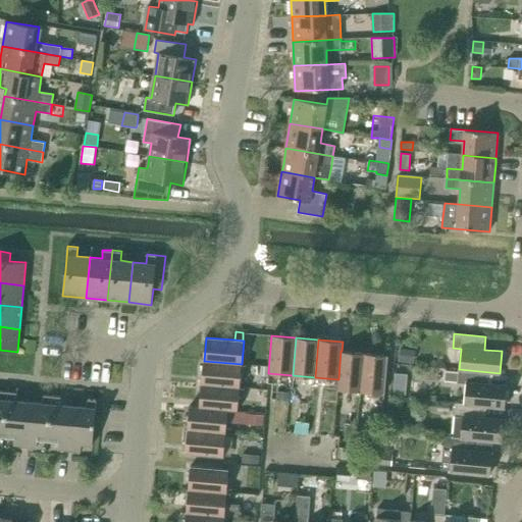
[(413,363),(415,350),(400,348),(399,362),(413,363)]
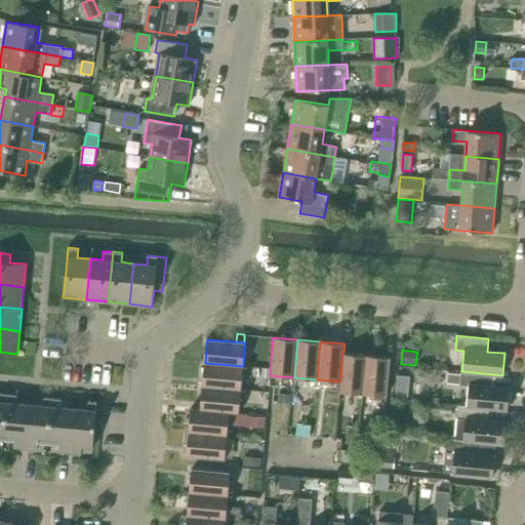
[(366,355),(344,353),(342,353),(340,381),(339,381),(338,391),(363,394),(366,355)]
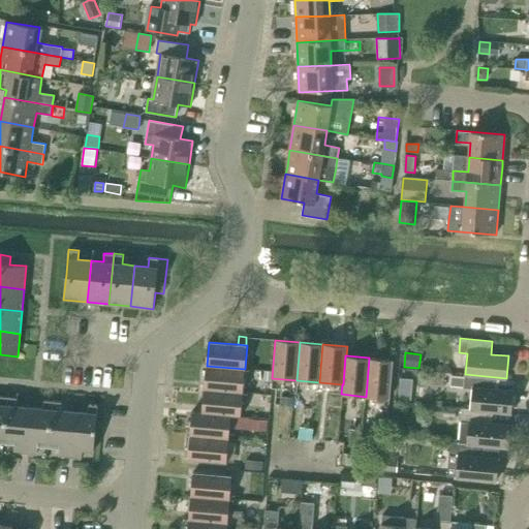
[(393,361),(369,358),(366,397),(390,399),(393,361)]
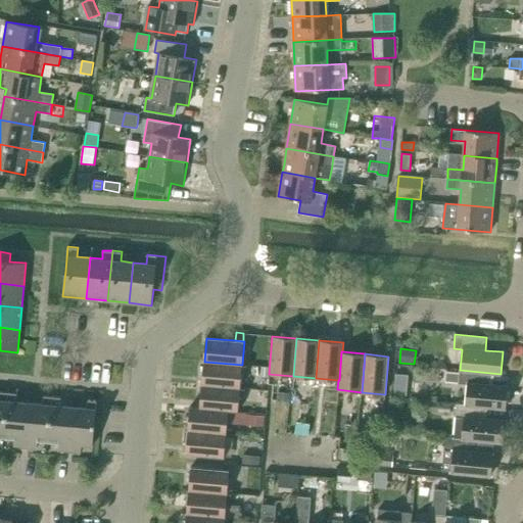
[(204,362),(202,385),(240,388),(242,365),(204,362)]
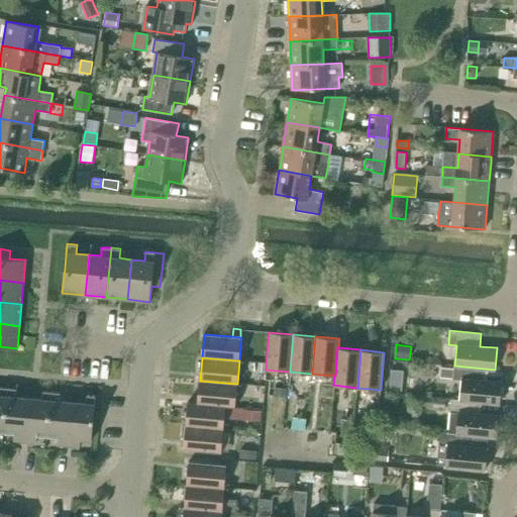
[(502,382),(484,381),(485,369),(454,366),(453,379),(461,380),(459,399),(483,402),(500,403),(502,382)]
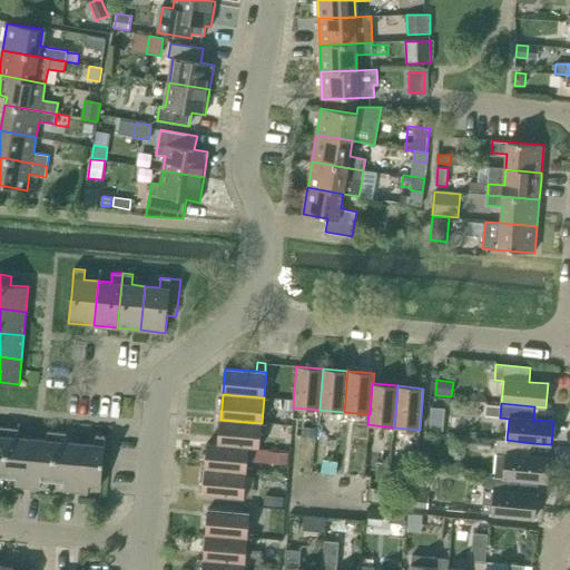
[(485,404),(484,418),(499,419),(500,406),(485,404)]
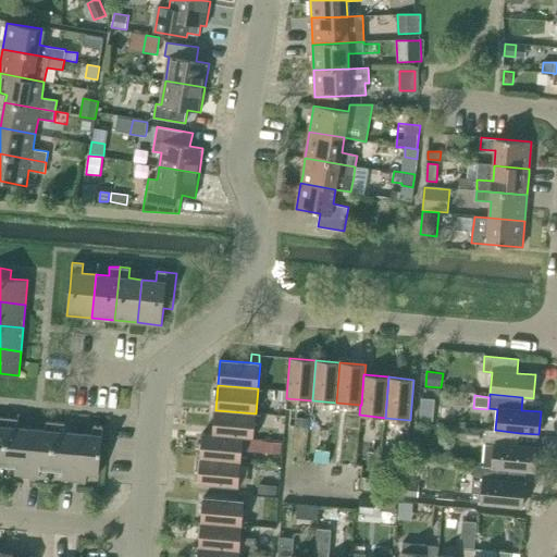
[(254,438),(256,413),(215,410),(213,434),(243,437),(254,438)]
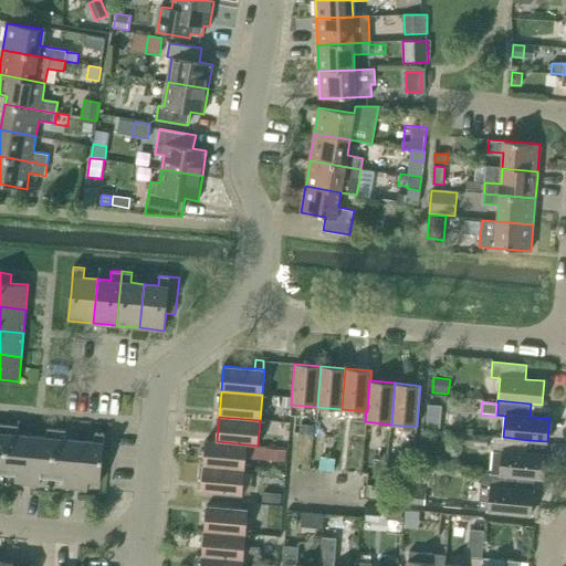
[(0,472),(4,473),(9,425),(0,422),(0,472)]
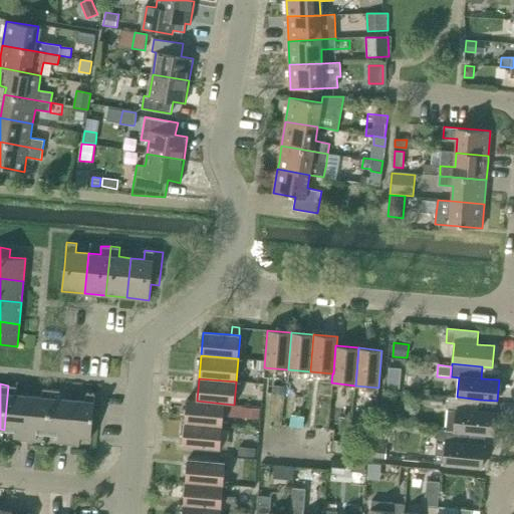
[(14,439),(25,439),(29,396),(16,395),(17,387),(8,386),(4,430),(14,431),(14,439)]
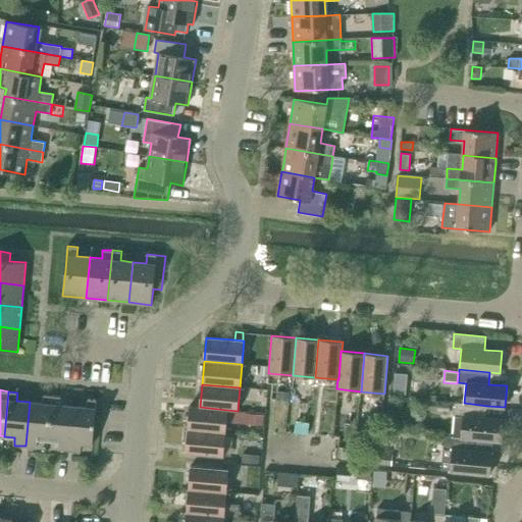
[(25,446),(37,448),(38,439),(48,440),(52,396),(44,395),(43,403),(30,402),(25,446)]
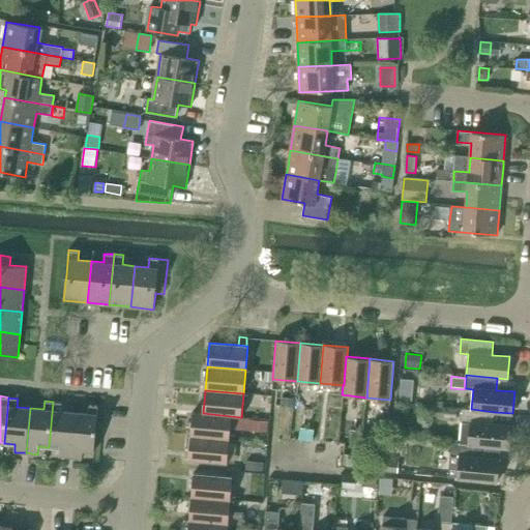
[(59,457),(70,457),(75,412),(61,411),(62,403),(53,402),(49,447),(60,448),(59,457)]
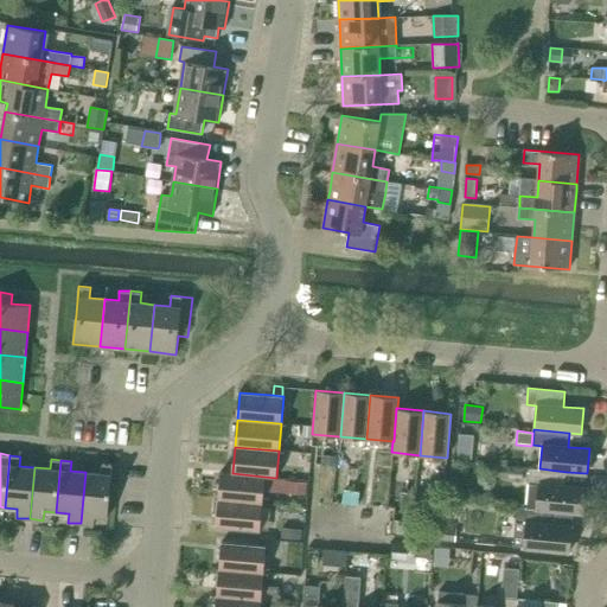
[(95,516),(108,517),(113,465),(102,464),(101,473),(85,472),(81,523),(94,525),(95,516)]
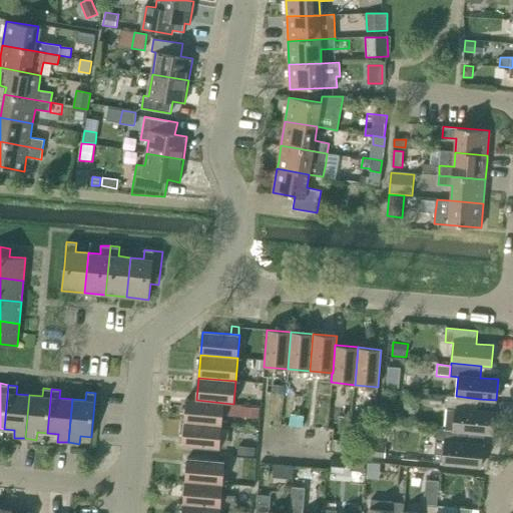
[(430,404),(443,405),(443,396),(430,395),(430,404)]
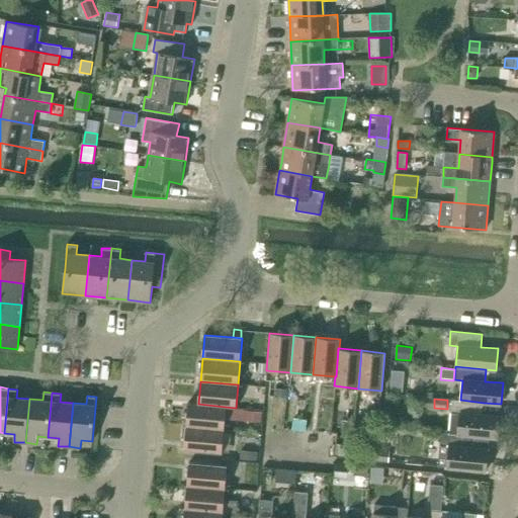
[(457,433),(457,434),(471,435),(498,438),(500,416),(482,415),(484,403),(460,400),(452,400),(451,413),(449,433),(457,433)]
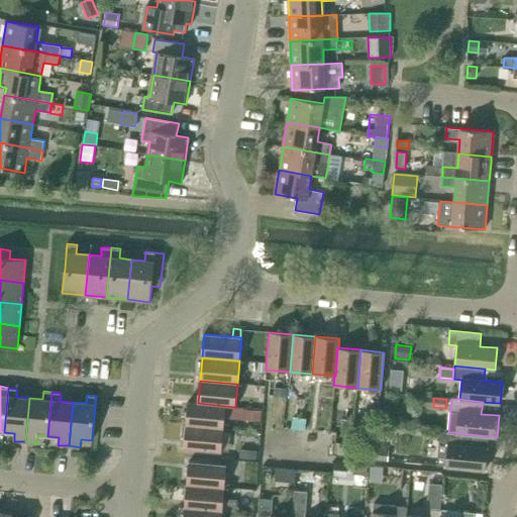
[(188,402),(186,425),(223,429),(225,406),(198,403),(188,402)]
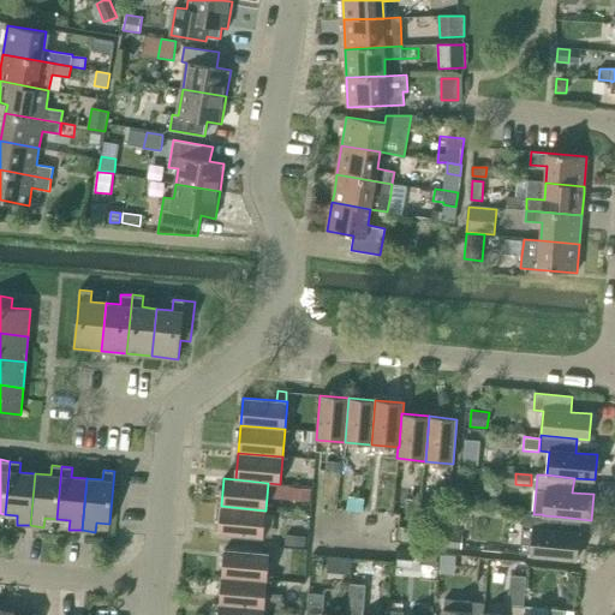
[(439,497),(448,499),(449,485),(439,485),(439,497)]
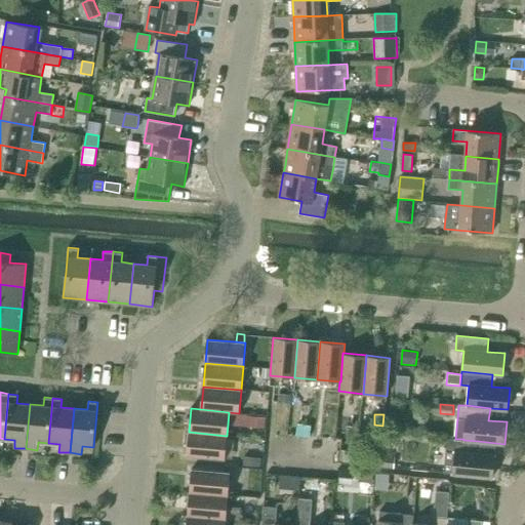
[(249,416),(248,427),(265,428),(265,418),(265,417),(249,416)]
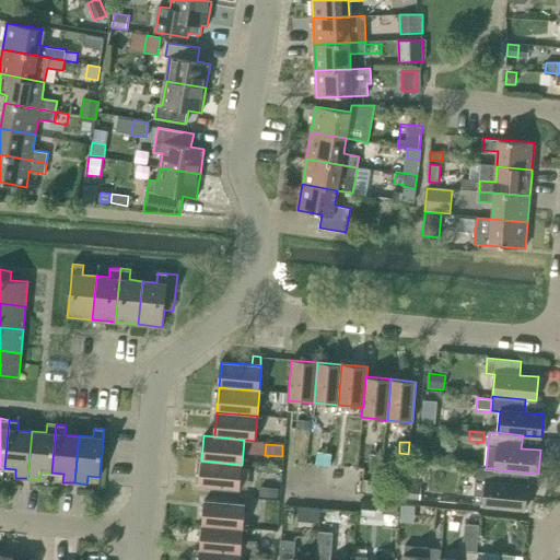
[(199,486),(240,490),(242,465),(201,461),(199,486)]
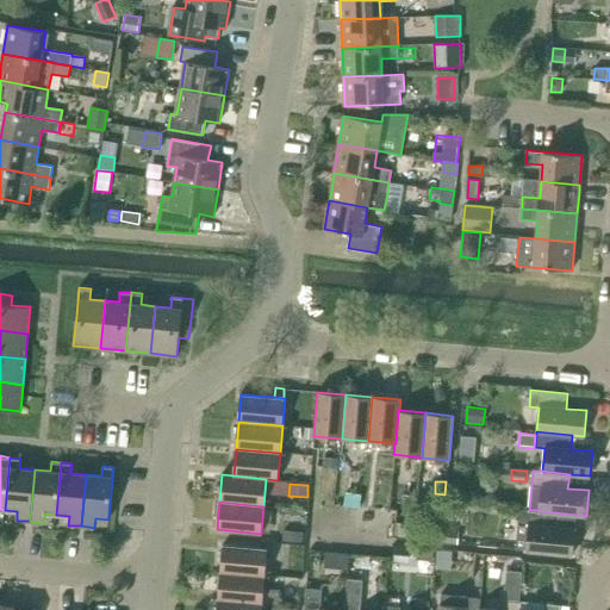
[(529,510),(520,509),(518,524),(516,549),(526,549),(573,554),(576,529),(554,527),(555,512),(539,511),(539,510),(529,510)]
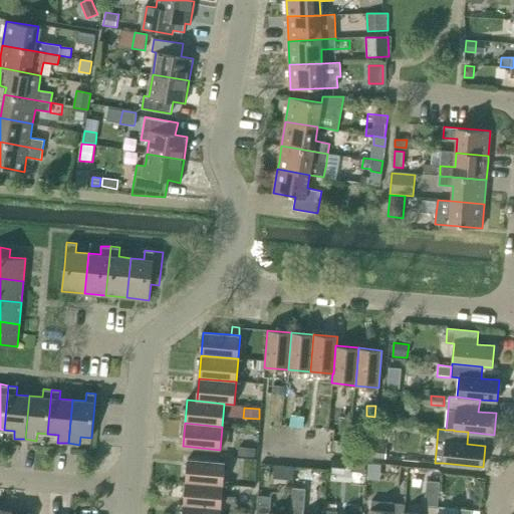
[(367,457),(386,459),(388,447),(368,445),(367,457)]
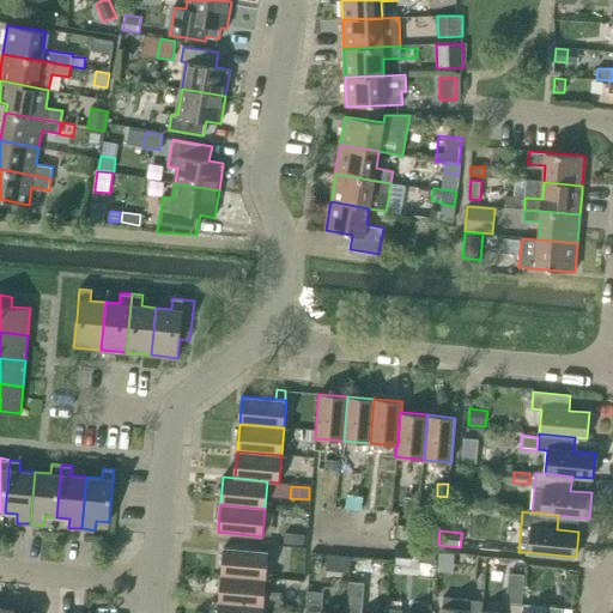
[(285,533),(284,542),(304,544),(305,534),(290,533),(285,533)]
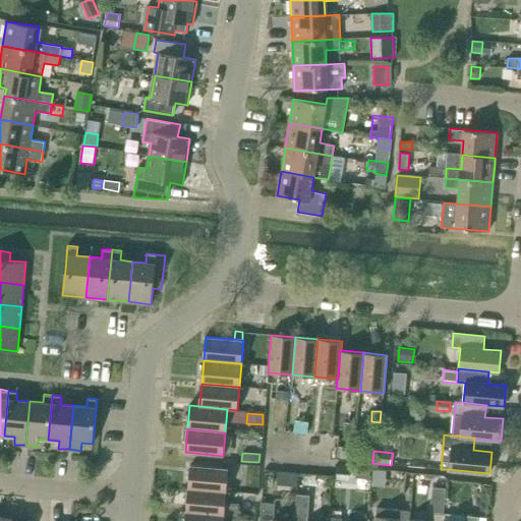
[(190,465),(188,488),(226,491),(228,468),(190,465)]
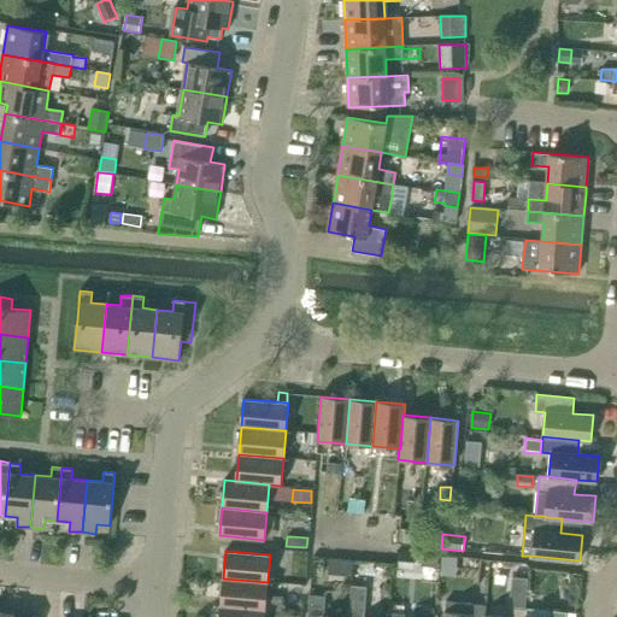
[(398,566),(412,568),(413,554),(399,553),(398,566)]
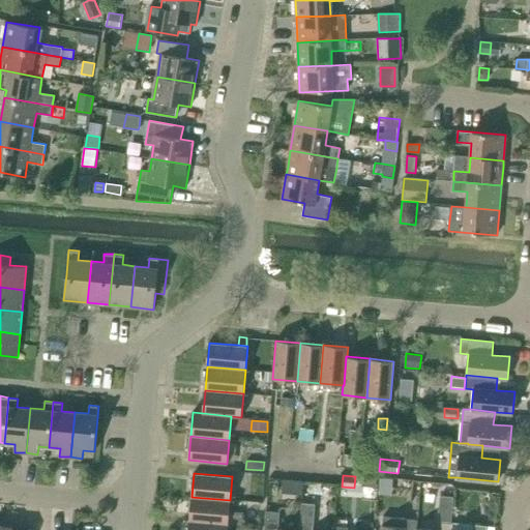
[(439,506),(451,507),(452,497),(440,496),(439,506)]
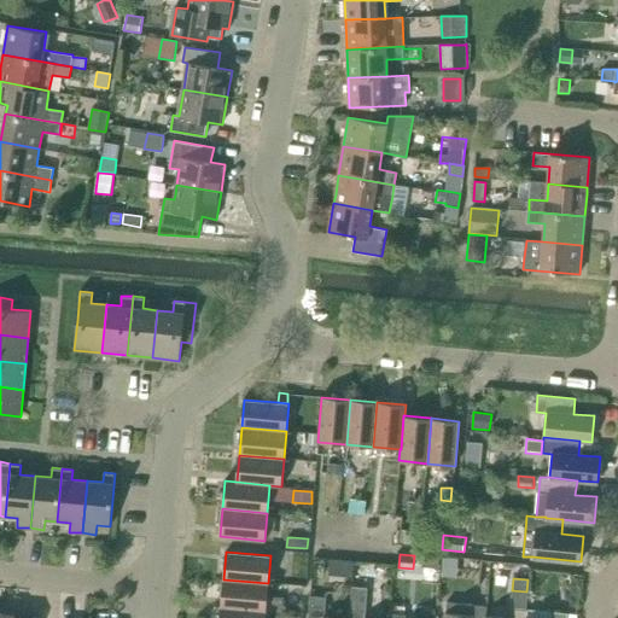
[(221,607),(266,611),(268,583),(223,579),(221,607)]
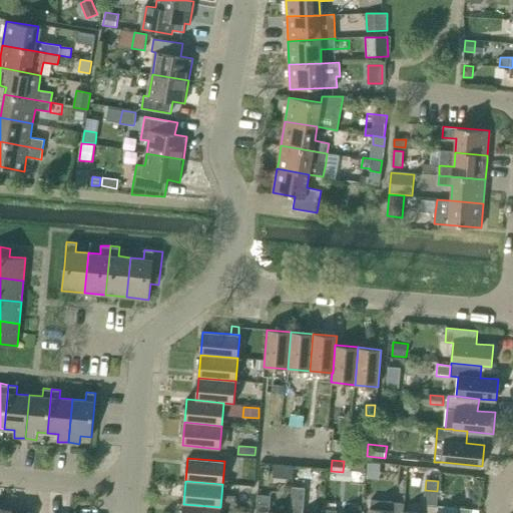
[(303,512),(306,487),(293,486),(291,506),(290,512),(303,512)]
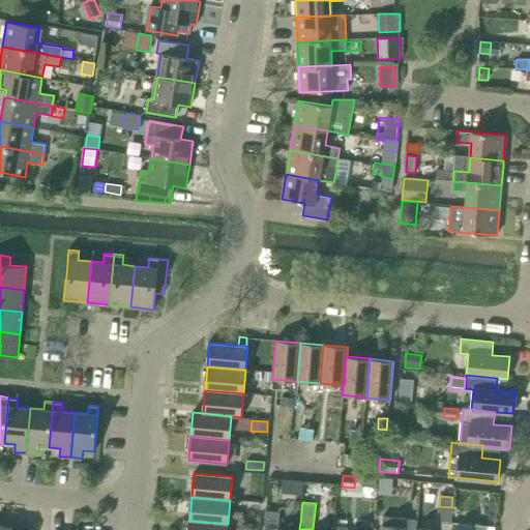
[(282,529),(278,529),(280,512),(266,510),(264,529),(282,529)]
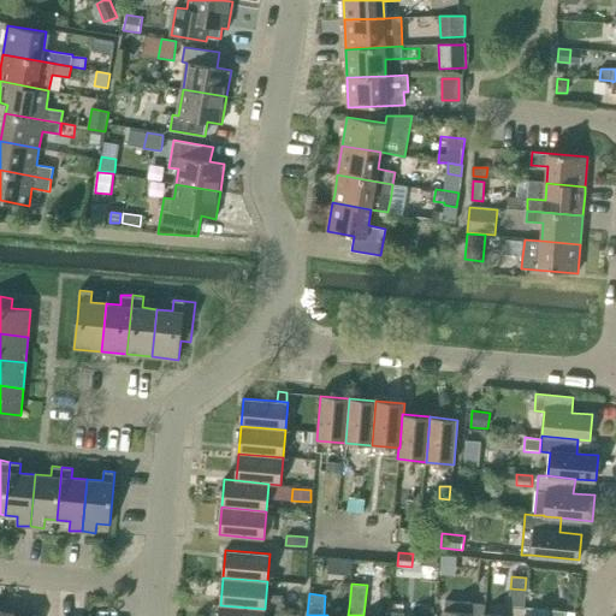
[(523,615),(526,606),(526,598),(510,597),(508,615),(484,614),(483,615),(523,615)]
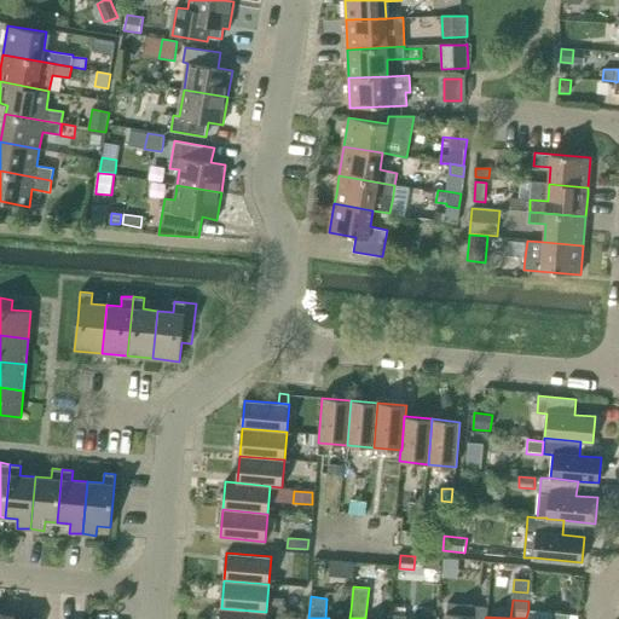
[(485,618),(486,617),(487,607),(472,606),(447,603),(446,618),(485,618)]
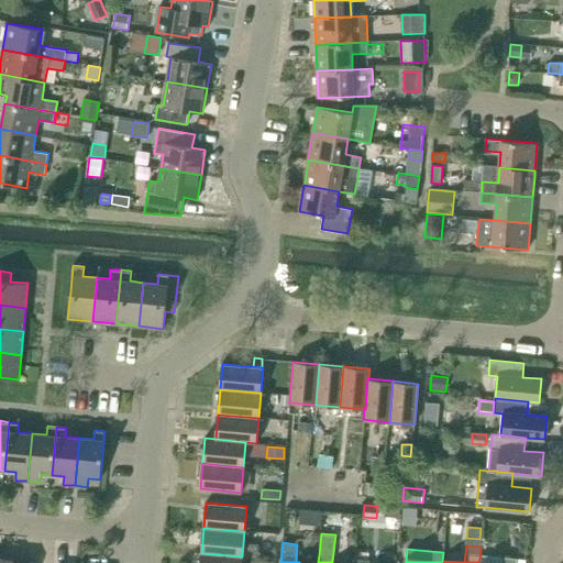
[(201,553),(200,562),(241,562),(242,556),(201,553)]
